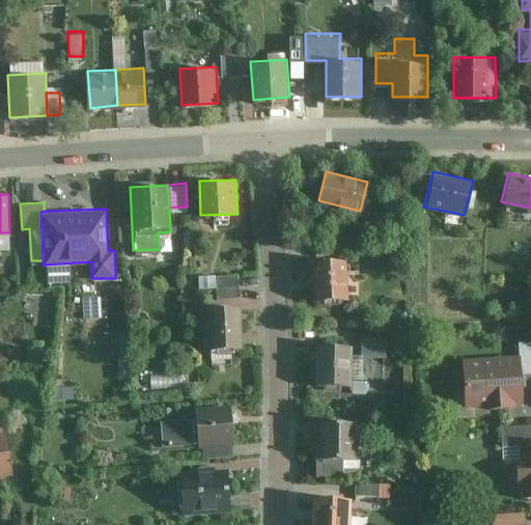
[(345,260),(309,260),(310,300),(345,299),(345,260)]
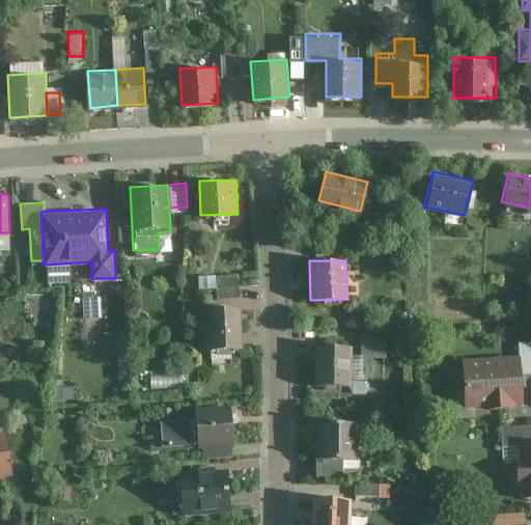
[(115,278),(94,278),(98,329),(86,330),(87,355),(130,352),(124,270),(115,270),(115,278)]
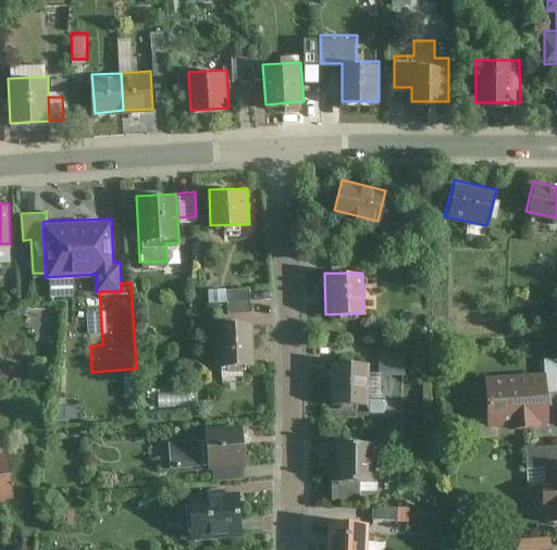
[(249,284),(226,286),(227,298),(250,297),(249,284)]
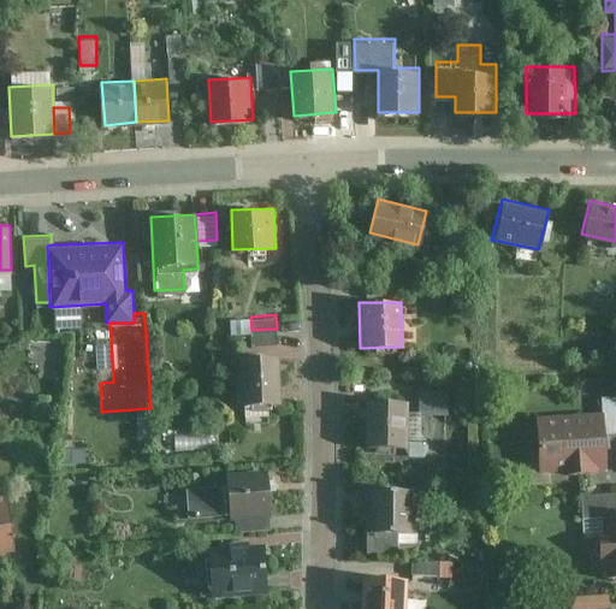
[(277,341),(277,329),(252,330),(252,342),(277,341)]
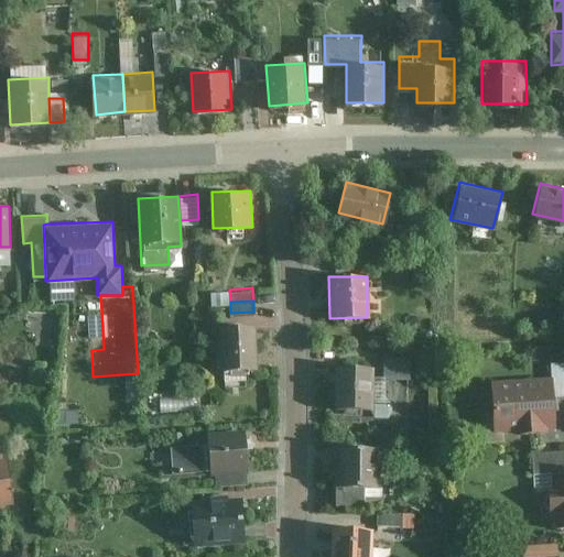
[(257,325),(220,327),(223,371),(258,370),(257,325)]
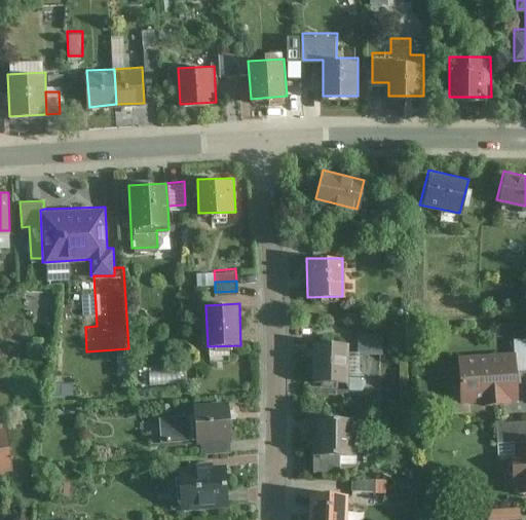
[(359,327),(359,347),(383,347),(383,327),(359,327)]
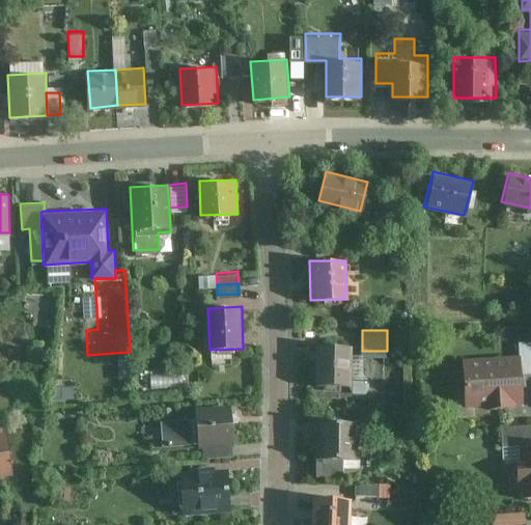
[(530,338),(516,339),(518,353),(519,375),(530,374),(530,338)]
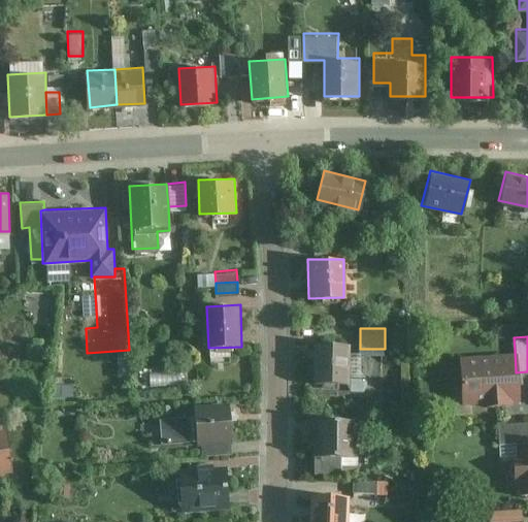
[(350,344),(311,344),(311,382),(349,382),(350,344)]
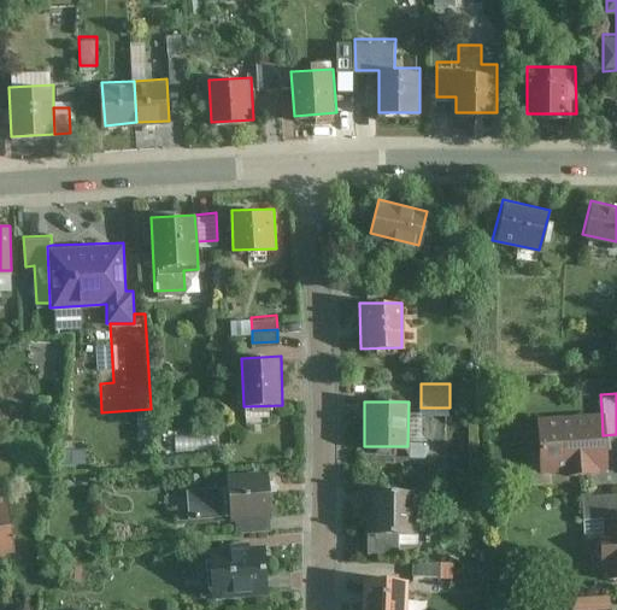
[(601,410),(538,414),(541,471),(606,465),(603,435),(601,410)]
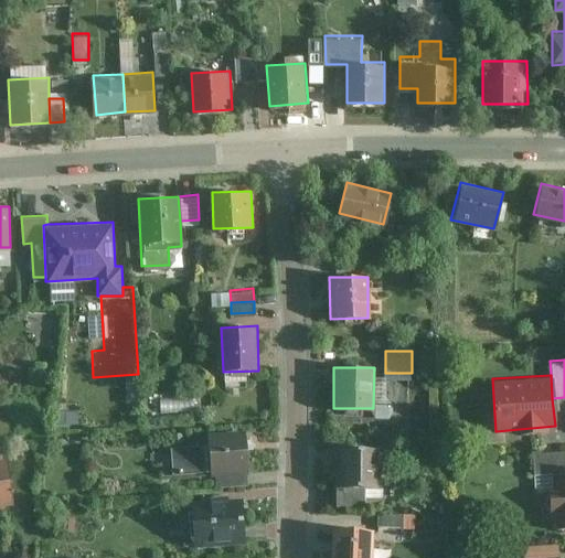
[(248,472),(245,430),(208,432),(208,443),(171,447),(173,473),(210,471),(210,474),(217,474),(248,472)]
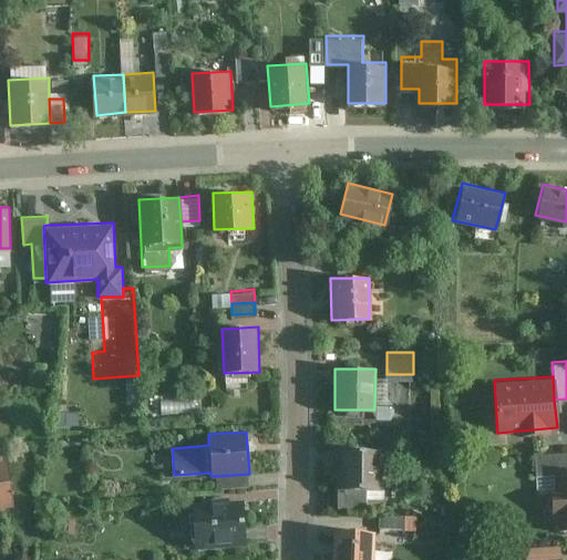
[(377,449),(338,449),(337,487),(377,488),(377,449)]
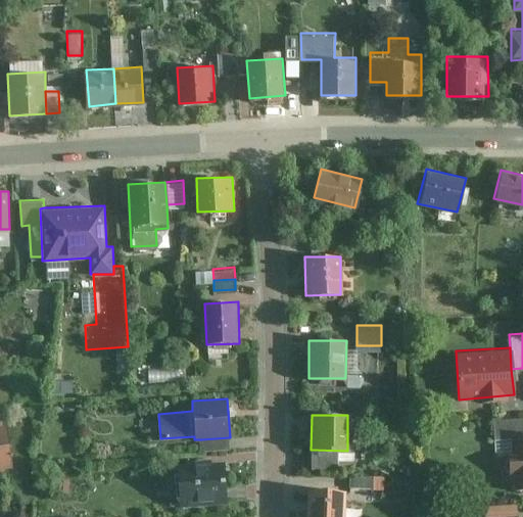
[(510,436),(522,435),(522,416),(490,418),(492,438),(510,437),(510,436)]
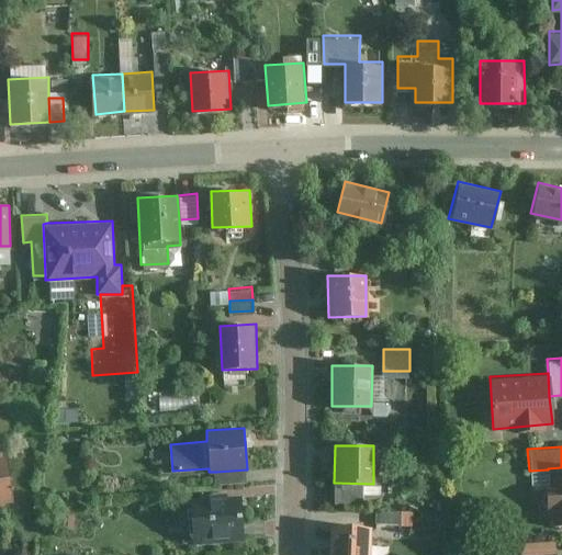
[(12,451),(0,452),(0,499),(18,497),(12,451)]
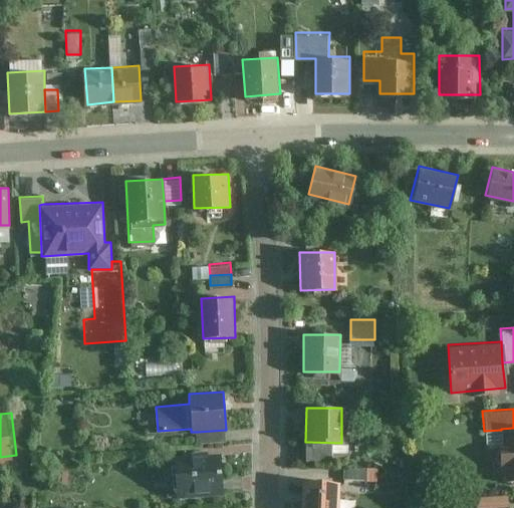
[(513,428),(501,429),(501,430),(501,444),(497,445),(498,467),(503,466),(503,481),(513,480),(513,428)]
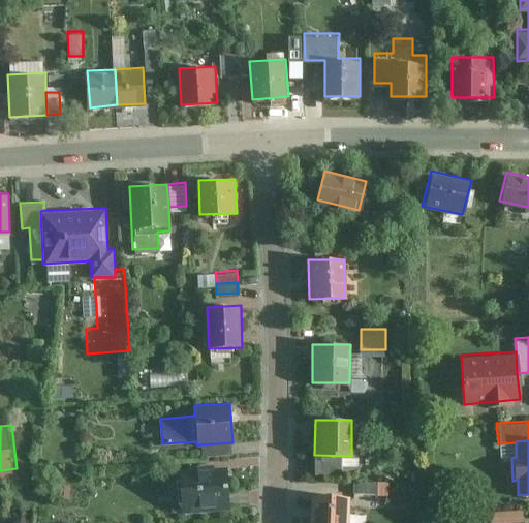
[(232,442),(204,444),(205,453),(232,451),(232,442)]
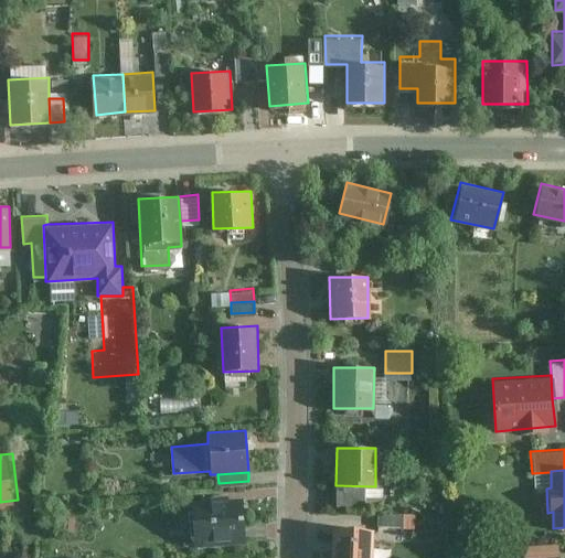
[(362,486),(336,485),(336,504),(361,505),(362,486)]
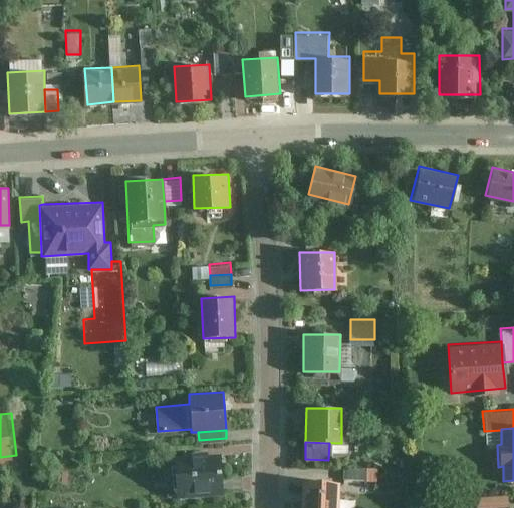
[(222,452),(175,455),(178,497),(224,494),(222,452)]
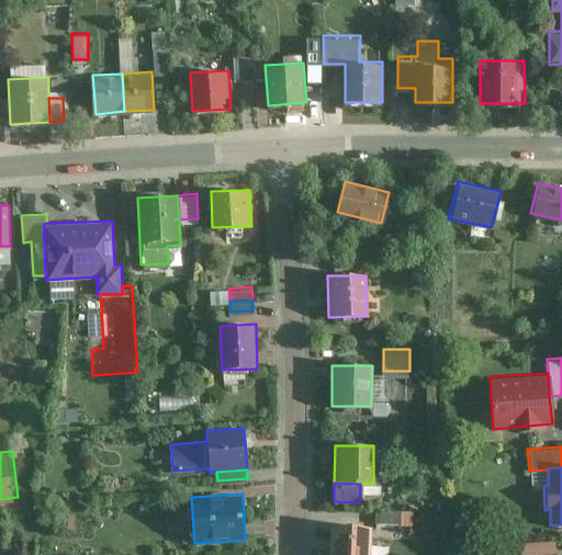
[(403,508),(374,508),(373,521),(403,521),(403,508)]
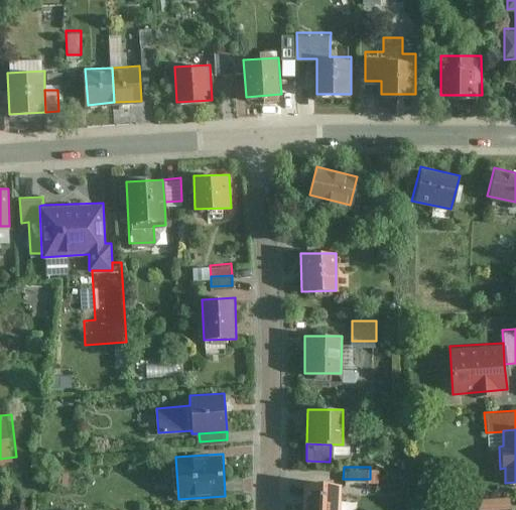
[(338,509),(340,483),(306,482),(304,509),(338,509)]
